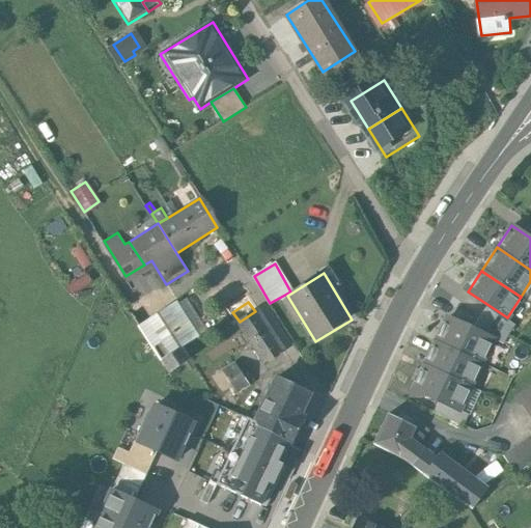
[(197,337),(174,303),(141,326),(169,368),(187,358),(180,349),(197,337)]
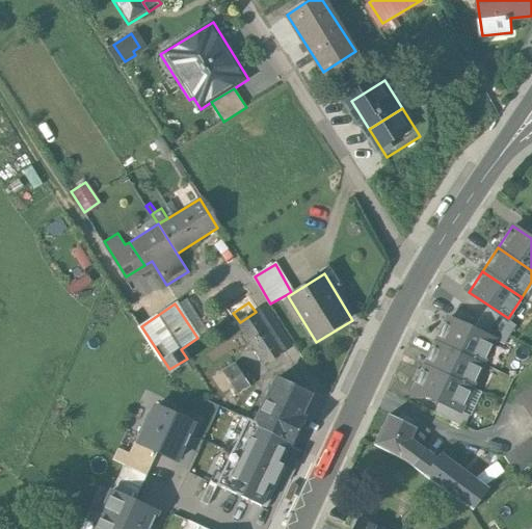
[(489,306),(484,317),(505,328),(511,320),(508,318),(489,306)]
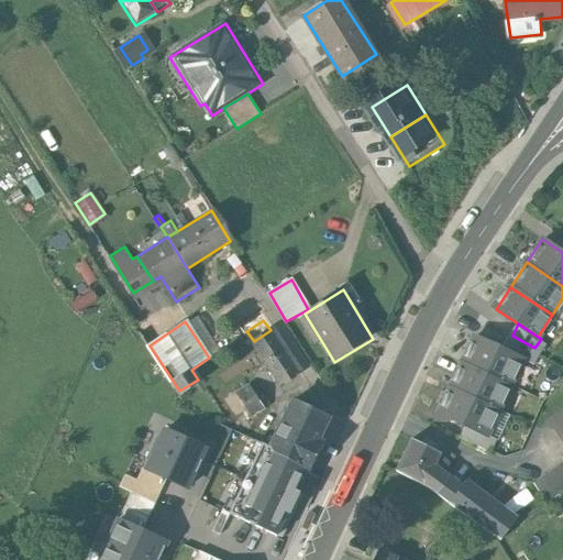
[(278,386),(301,372),(274,328),(271,330),(254,341),(252,342),(278,386)]
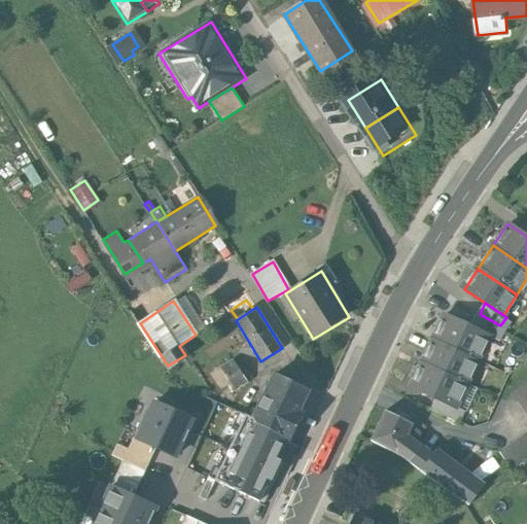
[(475,324),(447,311),(435,336),(480,357),(492,334),(475,324)]
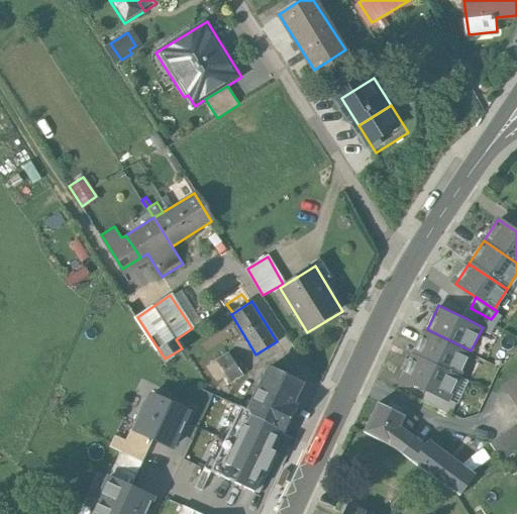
[(471,308),(466,318),(483,327),(486,328),(491,319),(471,308)]
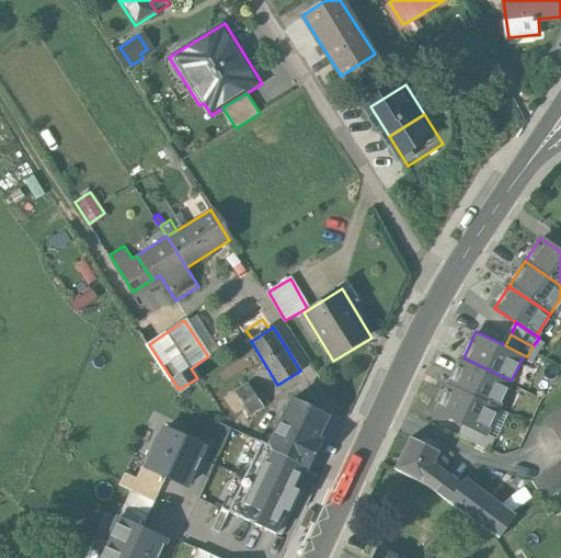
[(511,380),(464,357),(450,384),(497,407),(511,380)]
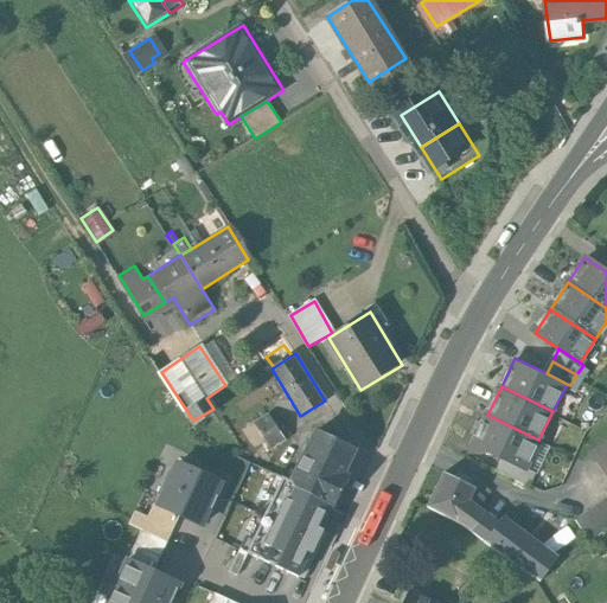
[(286,440),(267,411),(253,421),(270,449),(286,440)]
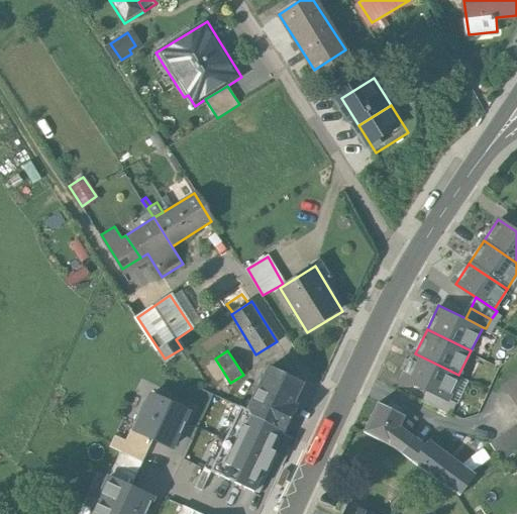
[(458,375),(415,353),(402,379),(428,391),(446,399),(458,375)]
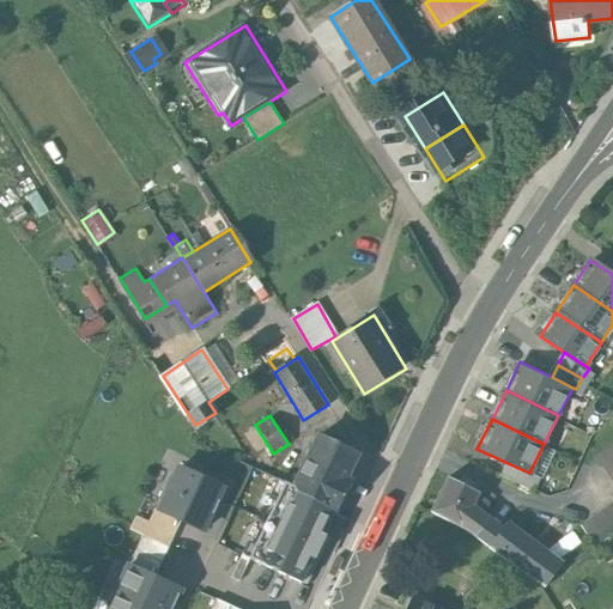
[(360,456),(319,436),(292,489),(339,512),(352,485),(347,482),(360,456)]
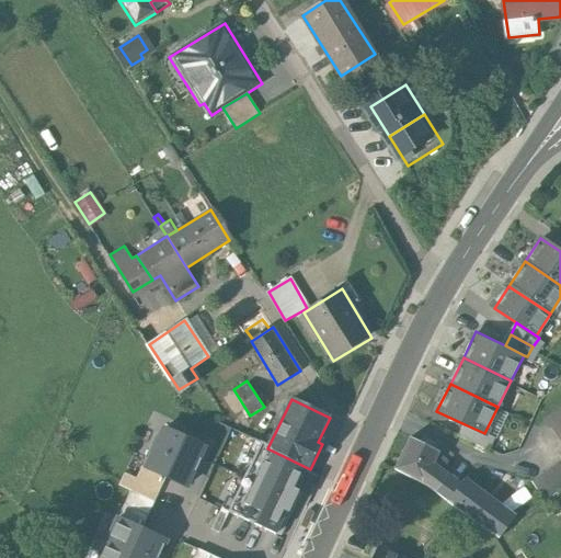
[(560,407),(546,418),(560,439),(560,407)]
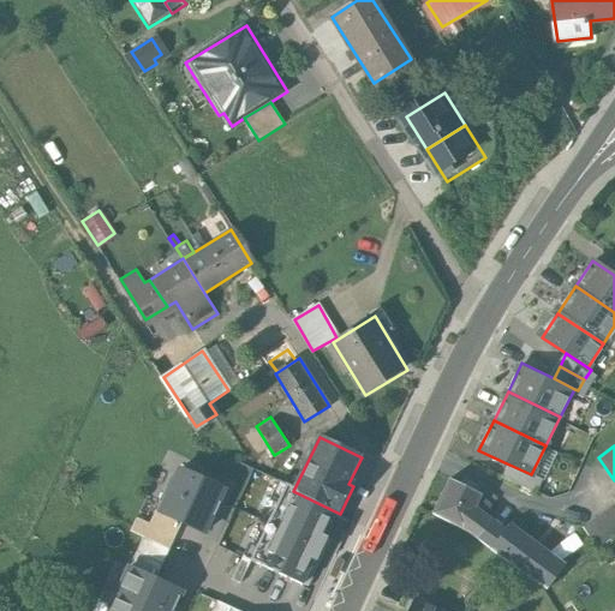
[(207,533),(228,484),(180,462),(157,511),(180,521),(207,533)]
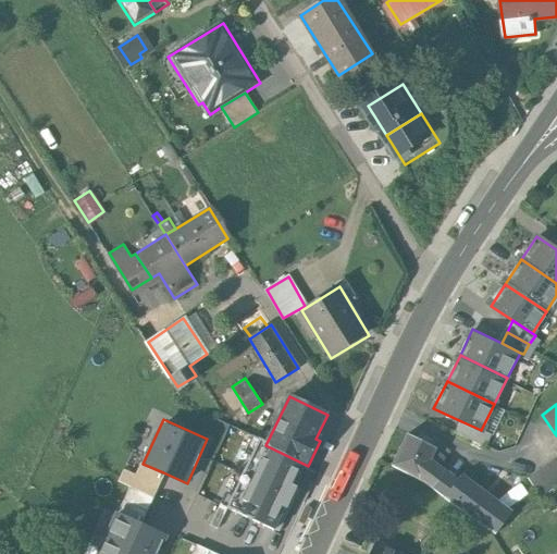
[(456,433),(485,445),(490,434),(481,430),(461,421),(456,433)]
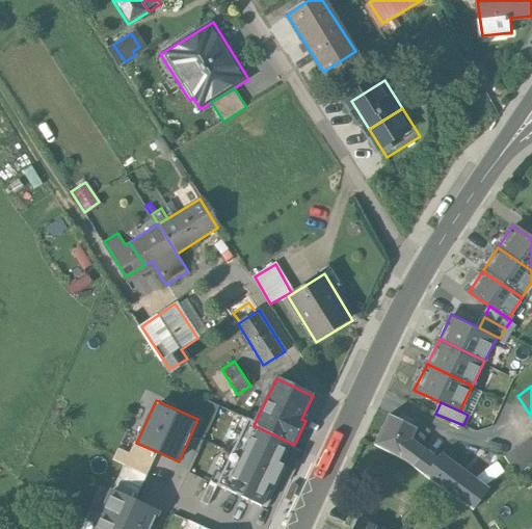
[(418,430),(391,415),(375,445),(402,458),(423,476),(436,457),(413,440),(418,430)]
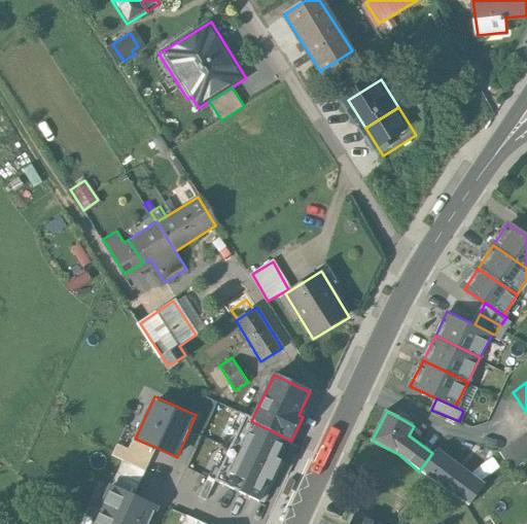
[(251,421),(244,417),(214,478),(261,501),(291,441),(251,421)]
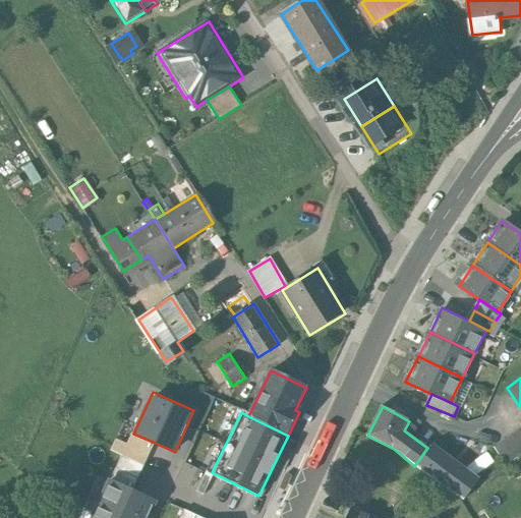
[(153,442),(133,434),(122,428),(114,447),(124,452),(145,461),(153,442)]
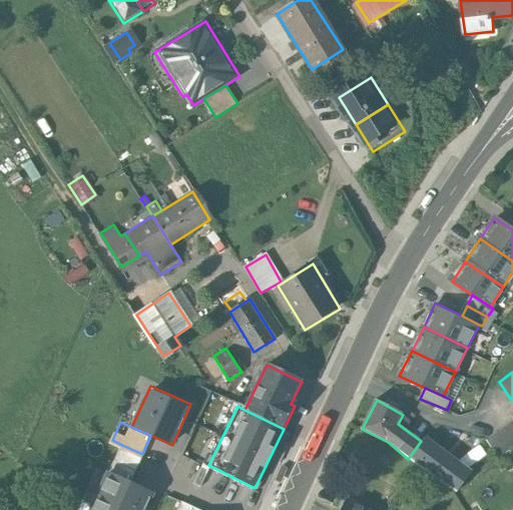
[(512,445),(512,422),(488,440),(498,456),(512,445)]
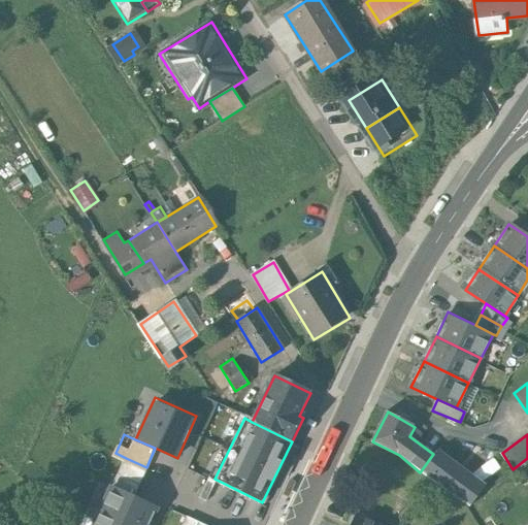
[(433,454),(420,472),(466,505),(482,484),(435,451),(433,454)]
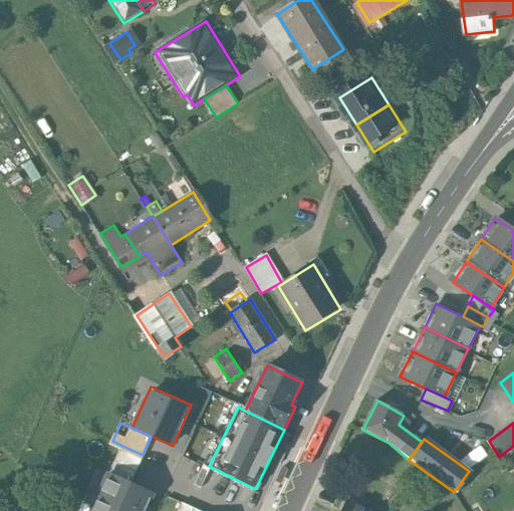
[(122,446),(110,472),(130,481),(143,455),(122,446)]
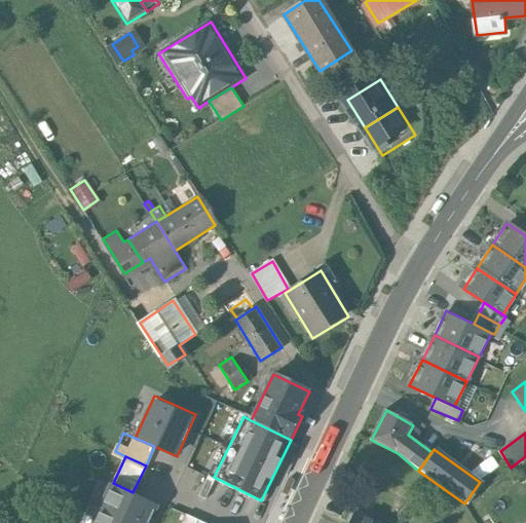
[(133,492),(113,483),(103,505),(143,522),(148,522),(157,502),(133,492)]
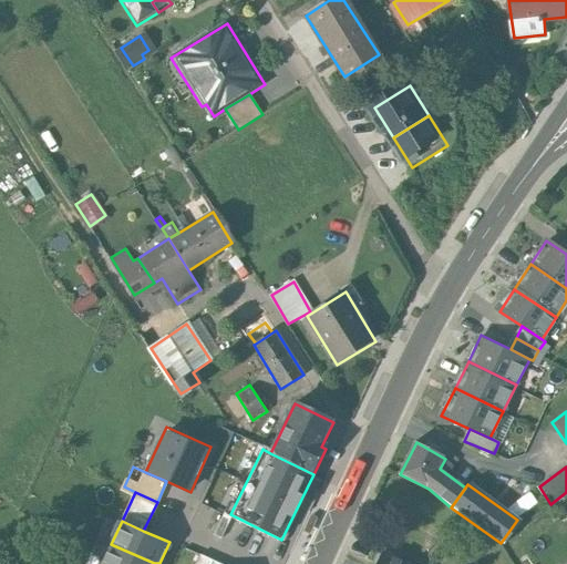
[(154,563),(111,544),(102,563),(154,563)]
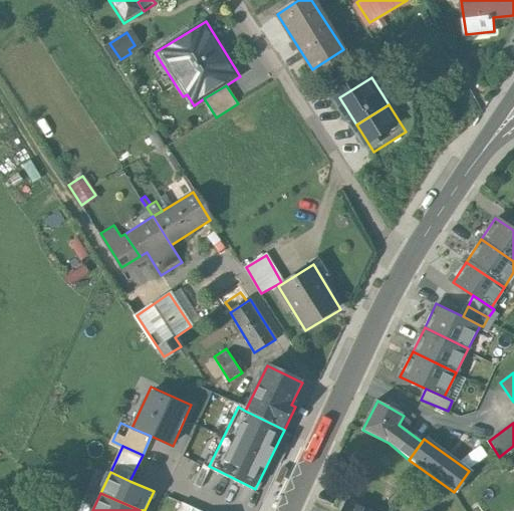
[(369,510),(348,501),(343,510),(369,510)]
